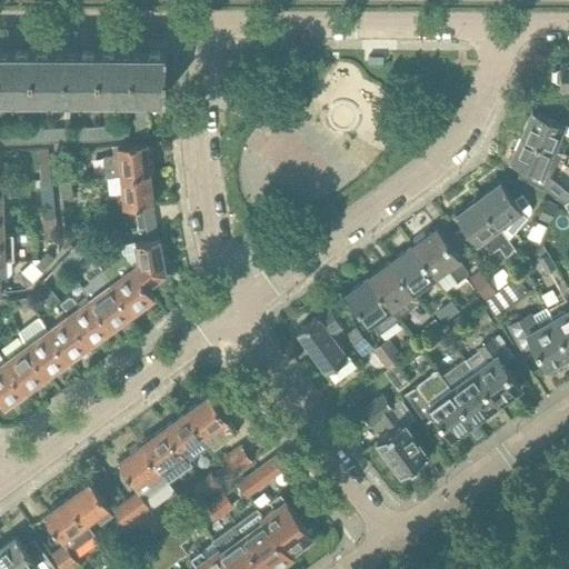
[(0,95),(31,95),(31,50),(0,49),(0,95)]
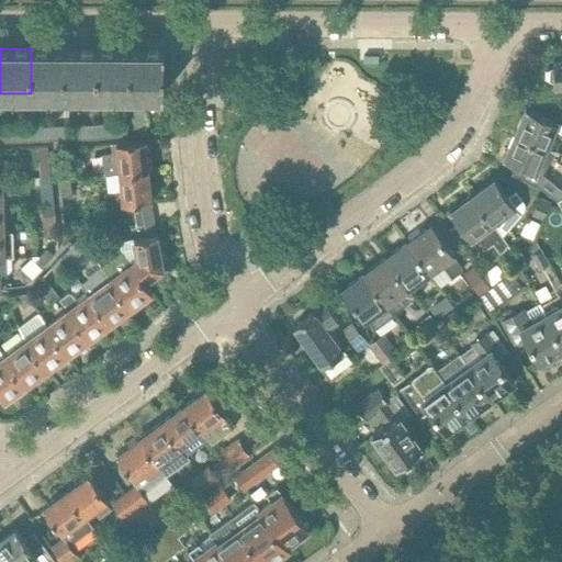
[(31,93),(98,94),(98,49),(31,49),(31,93)]
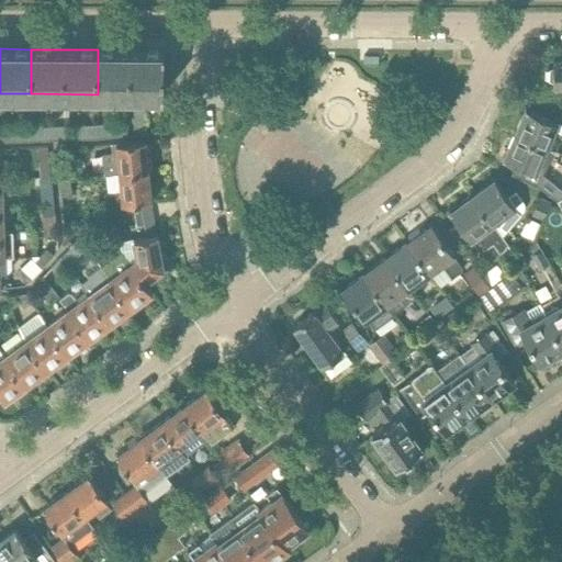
[(98,49),(98,94),(165,94),(165,49),(98,49)]
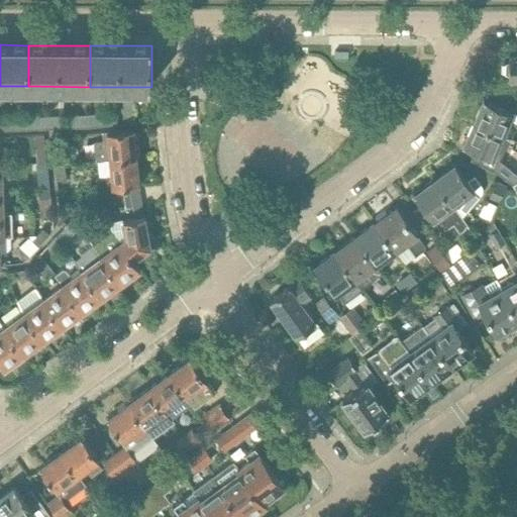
[(509,79),(516,78),(516,53),(509,54),(509,62),(506,65),(506,74),(509,75),(509,79)]
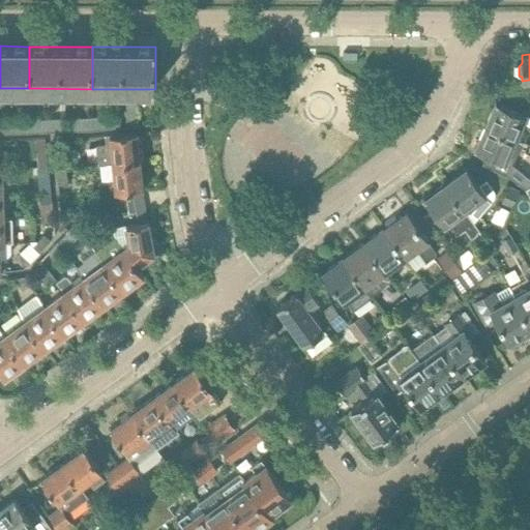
[(127,126),(138,125),(137,101),(127,101),(127,126)]
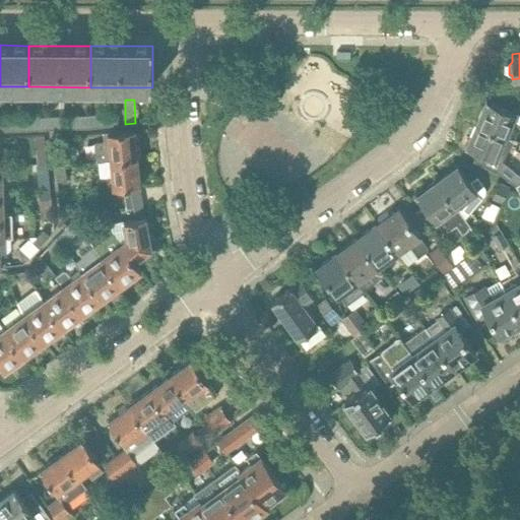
[(476,123),(506,136),(516,113),(486,100),(476,123)]
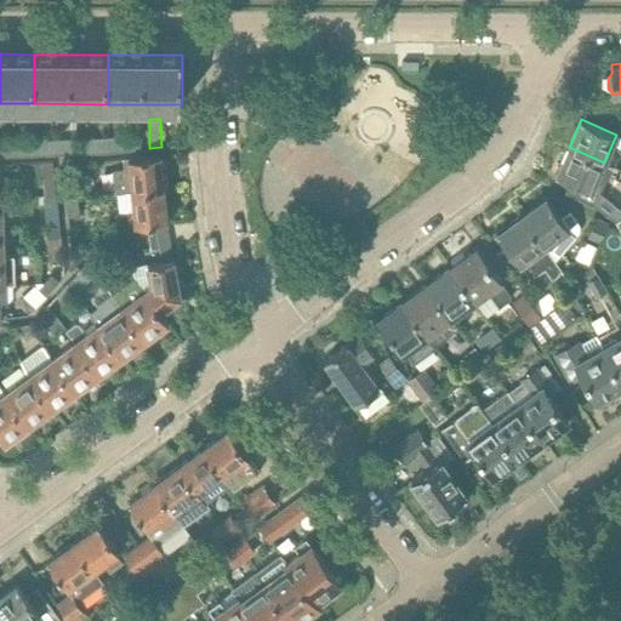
[(0,157),(107,152),(140,149),(138,135),(106,137),(0,142),(0,157)]
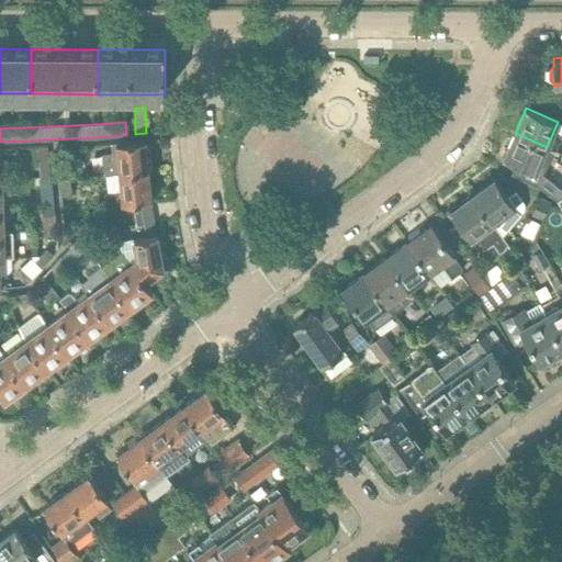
[(547,147),(515,133),(504,158),(517,164),(512,173),(548,189),(552,178),(537,171),(547,147)]
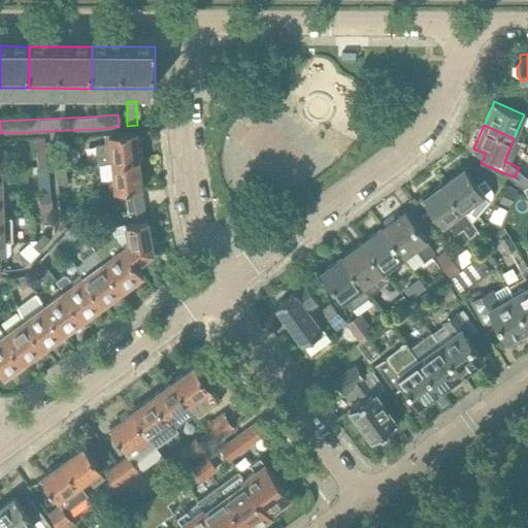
[(100,163),(112,162),(139,160),(137,131),(105,134),(98,135),(100,163)]
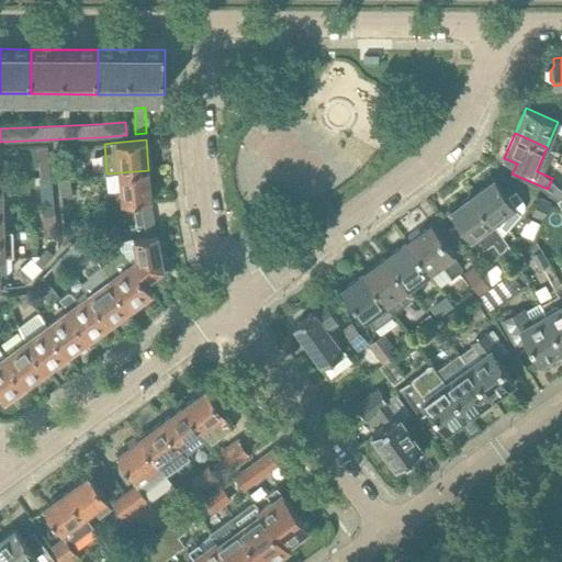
[(49,157),(40,158),(41,176),(51,175),(49,157)]
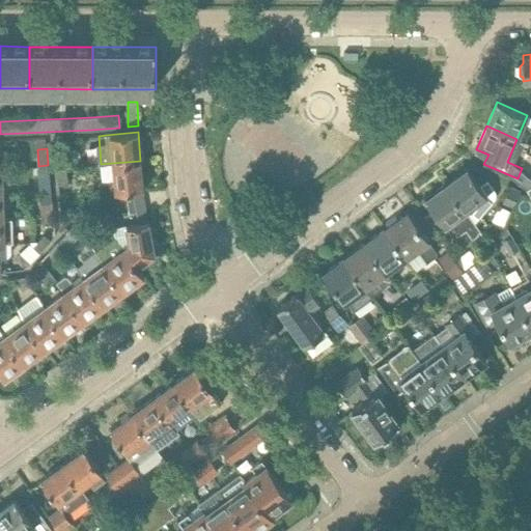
[(64,151),(55,152),(57,168),(66,168),(64,151)]
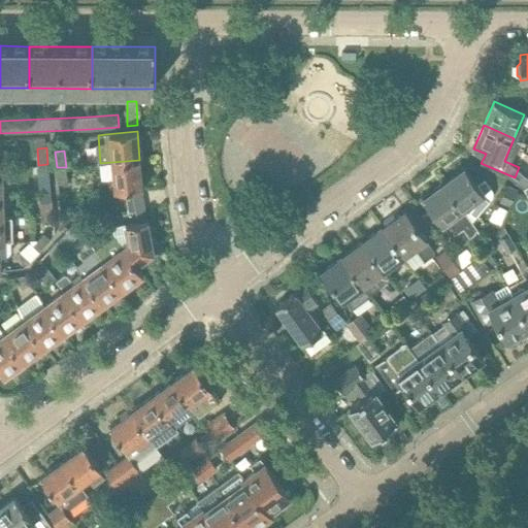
[(142,189),(139,160),(112,162),(113,163),(101,164),(102,178),(114,177),(114,178),(110,178),(111,192),(142,189)]
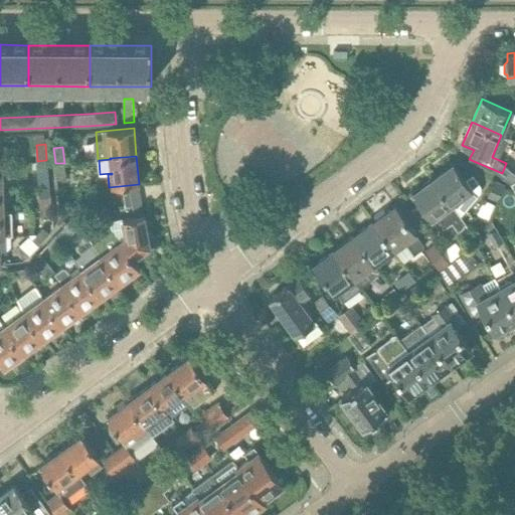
[(64,163),(55,163),(56,179),(65,178),(64,163)]
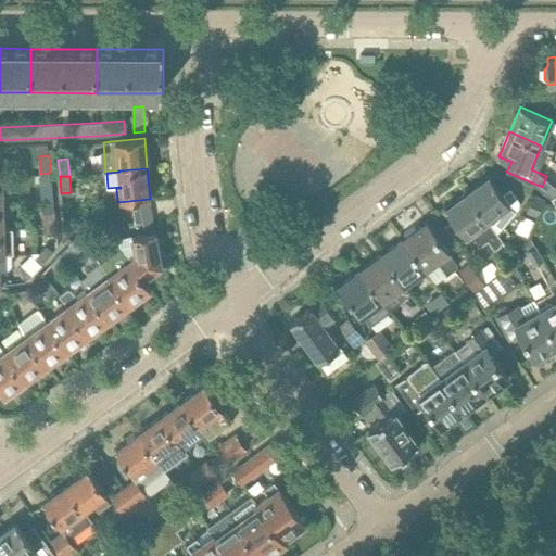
[(490,176),(467,192),(488,220),(497,232),(517,210),(519,206),(518,201),(517,199),(515,196),(509,189),(503,194),(490,176)]
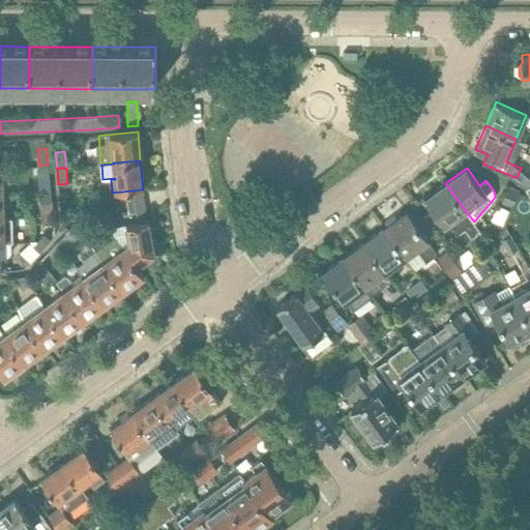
[(51,189),(50,178),(40,179),(41,190),(51,189)]
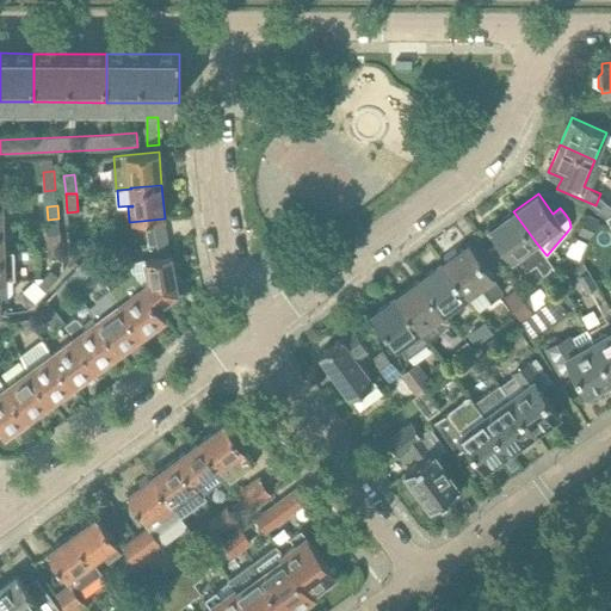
[(536,242),(513,211),(489,229),(512,260),(513,259),(523,272),(537,263),(544,272),(554,266),(547,255),(536,242)]
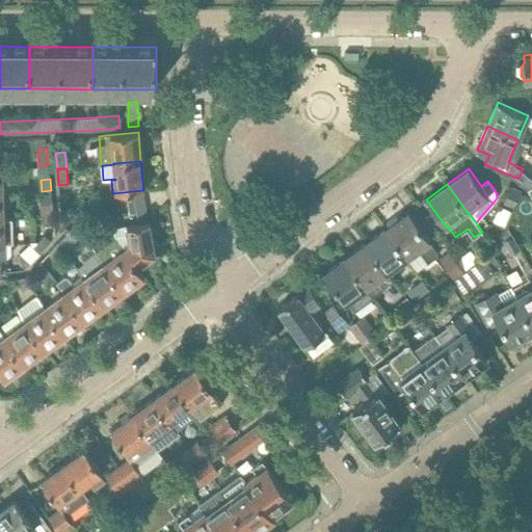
[(514,207),(521,192),(510,187),(504,203),(514,207)]
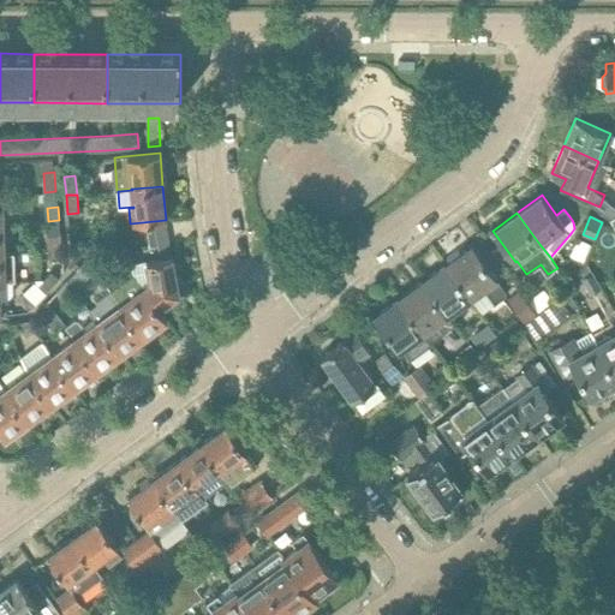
[(61,244),(59,220),(48,221),(51,245),(61,244)]
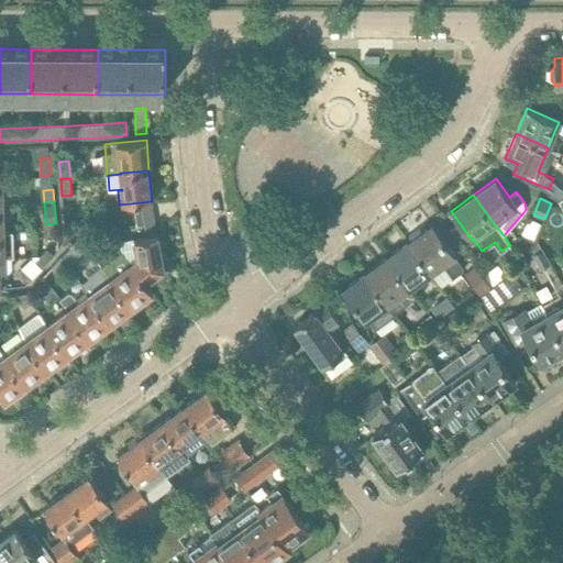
[(94,212),(87,219),(98,235),(106,230),(94,212)]
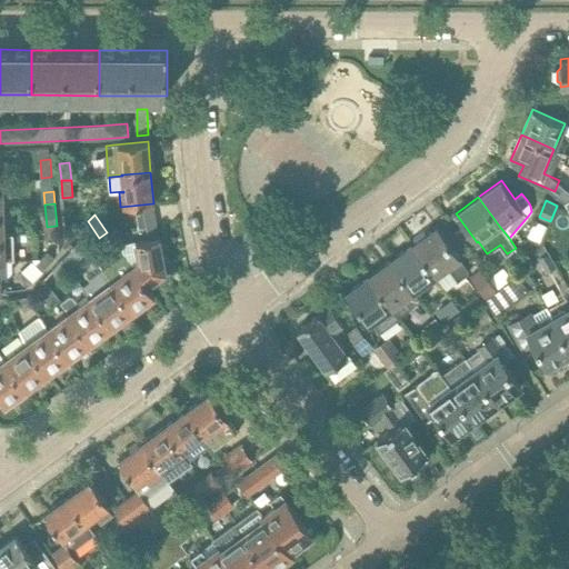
[(123,255),(147,286),(166,271),(159,238),(158,238),(156,225),(146,226),(149,239),(117,246),(123,255)]
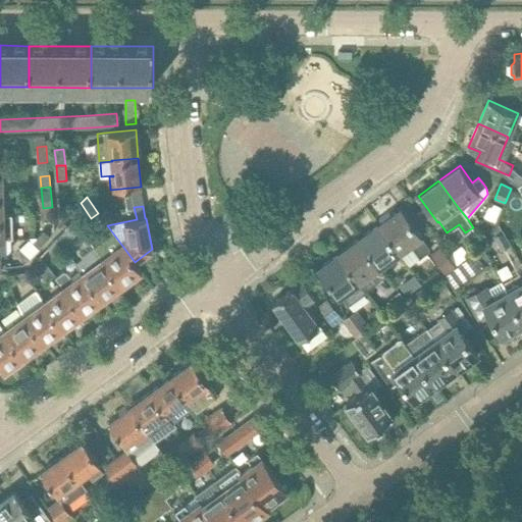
[(43,208),(43,212),(44,221),(53,220),(52,207),(43,208)]
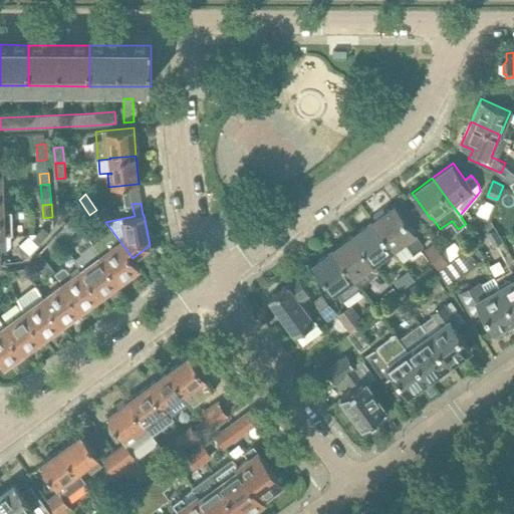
[(395,205),(372,221),(394,248),(404,241),(413,254),(424,246),(415,233),(395,205)]
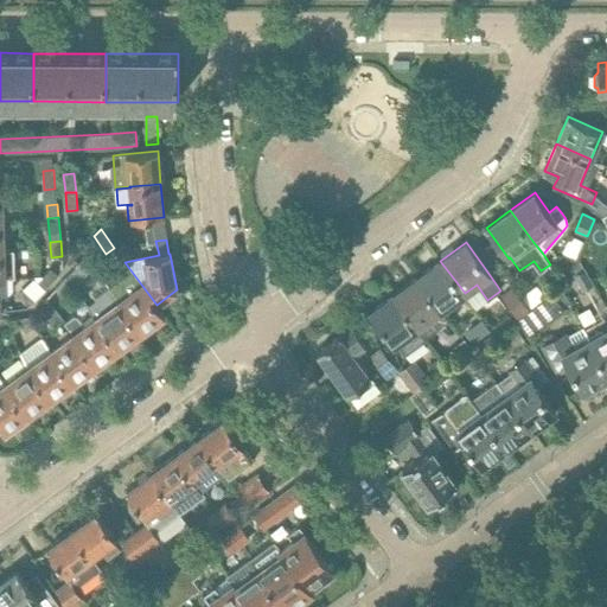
[(485,247),(485,248),(492,259),(493,259),(499,254),(492,242),(485,247)]
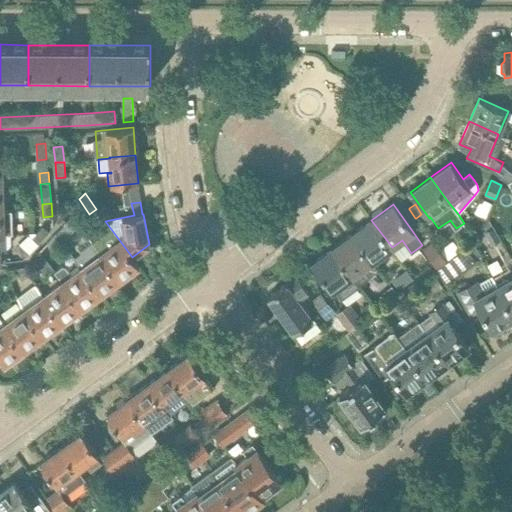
[(0,235),(4,235),(10,235),(11,235),(10,210),(3,211),(0,210),(0,235)]
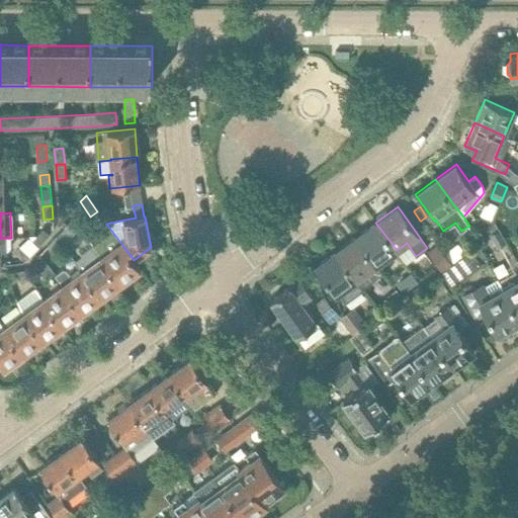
[(61,242),(80,228),(73,218),(57,236),(61,242)]
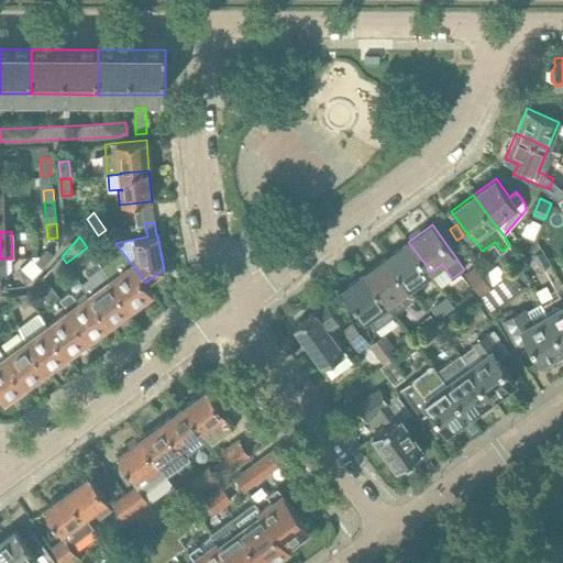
[(409,288),(431,272),(408,242),(387,257),(409,288)]
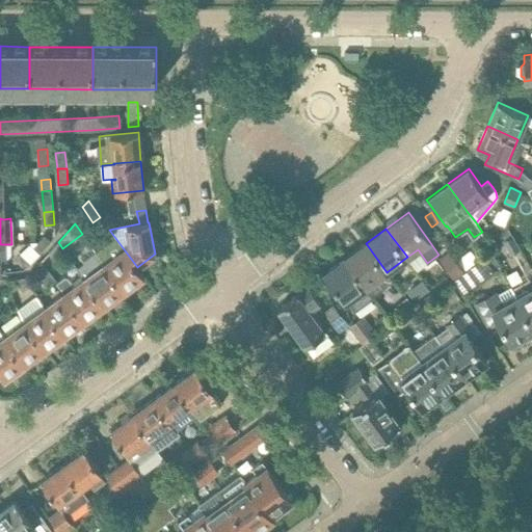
[(45,247),(51,241),(44,235),(38,241),(45,247)]
